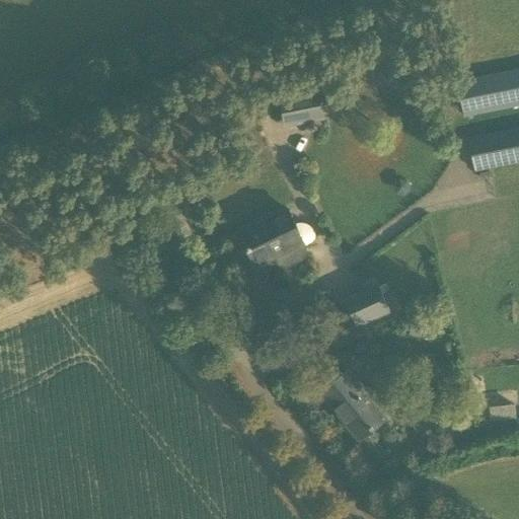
[(464,118),(518,106),(518,67),(457,81),(464,118)]
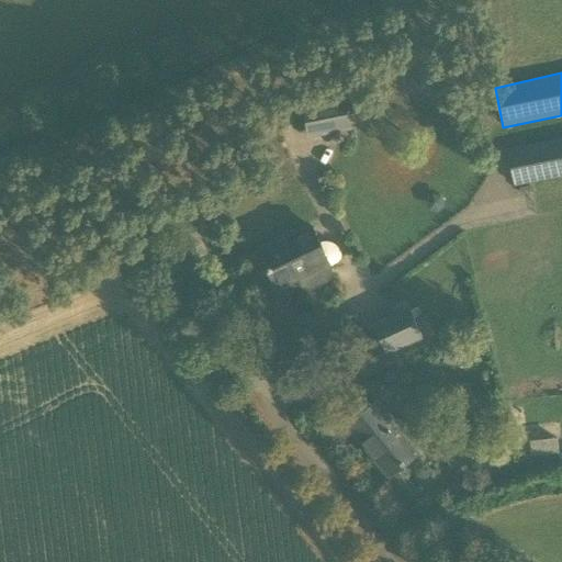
[(355,126),(348,99),(305,108),(312,136),(355,126)]
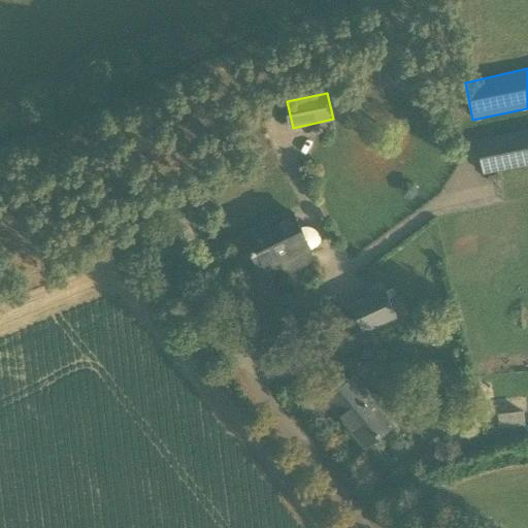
[(484,175),(527,166),(527,129),(476,140),(484,175)]
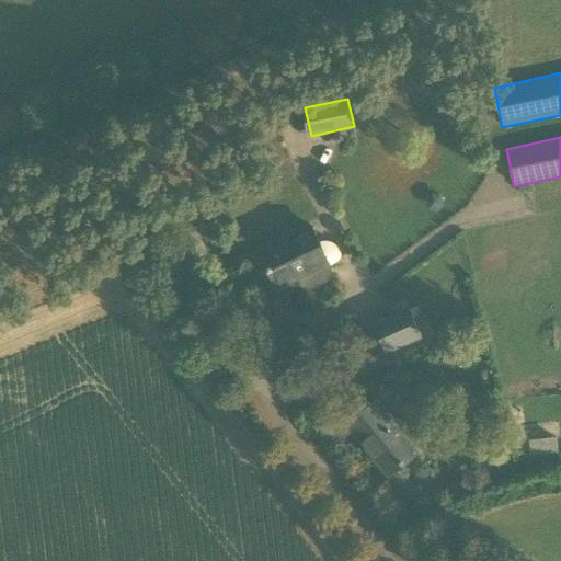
[(328,281),(331,271),(328,263),(329,262),(311,227),(260,252),(277,287),(298,277),(301,286),(310,289),(328,281)]
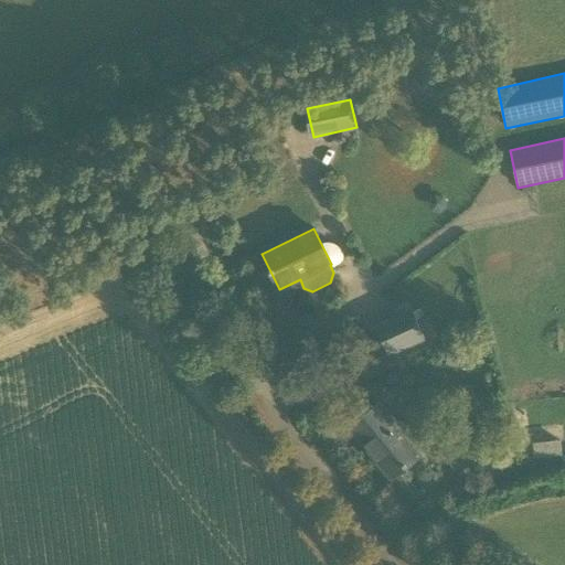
[(377,327),(390,354),(404,349),(425,339),(424,337),(417,323),(417,322),(412,310),(377,327)]
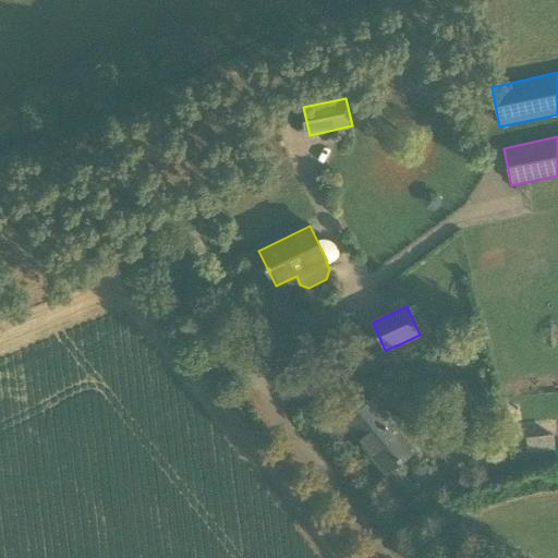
[(424,314),(412,318),(412,319),(419,332),(431,328),(424,314)]
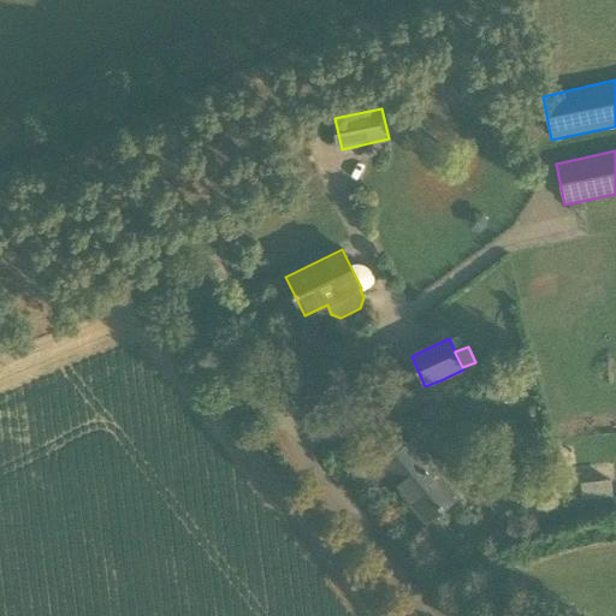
[(433,463),(414,440),(383,467),(428,522),(460,496),(469,487),(443,456),(433,463)]
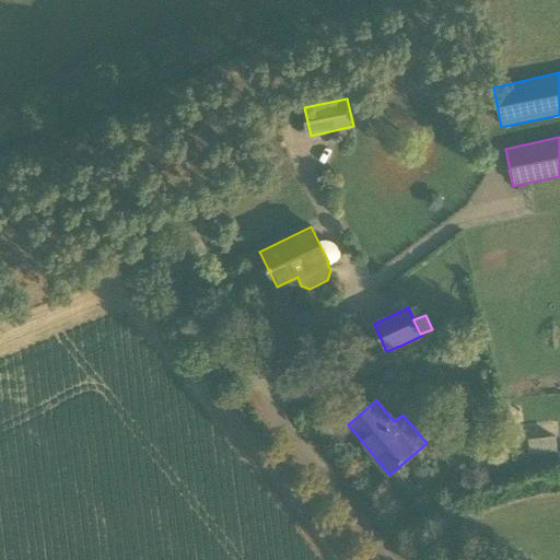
[(532,457),(555,450),(550,433),(526,441),(532,457)]
